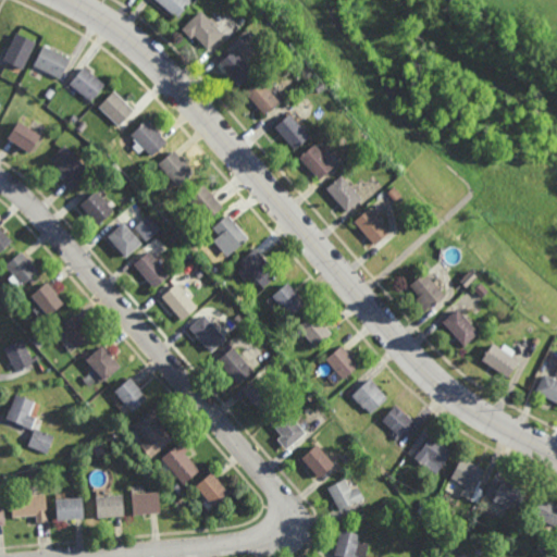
[(189,0),(176,16),(157,0),(189,0)]
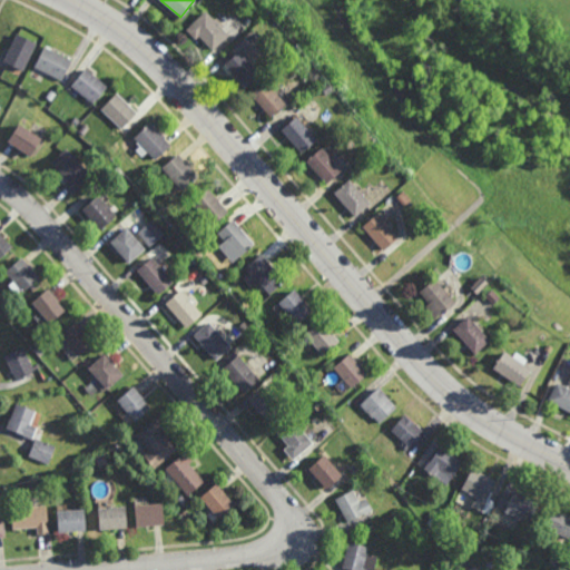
[(212,49),(189,25),(205,9),(228,35),(212,49)]
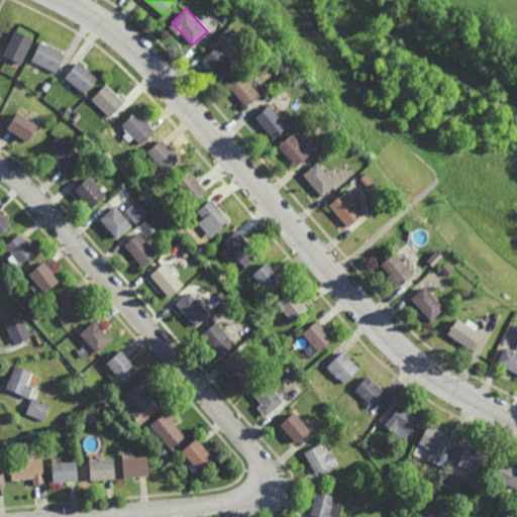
[(22,64),(5,55),(18,28),(35,37),(22,64)]
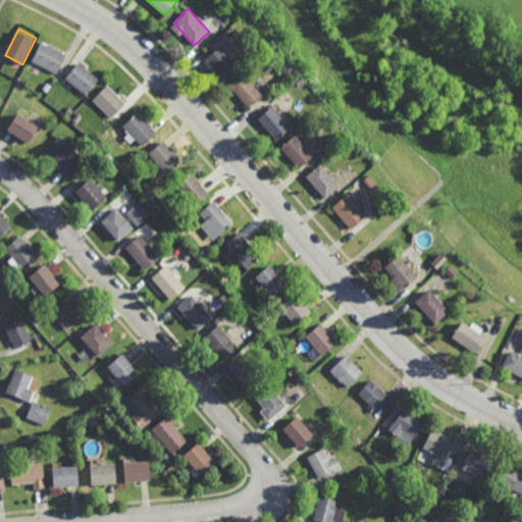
[(58,73),(33,60),(42,42),(67,54),(58,73)]
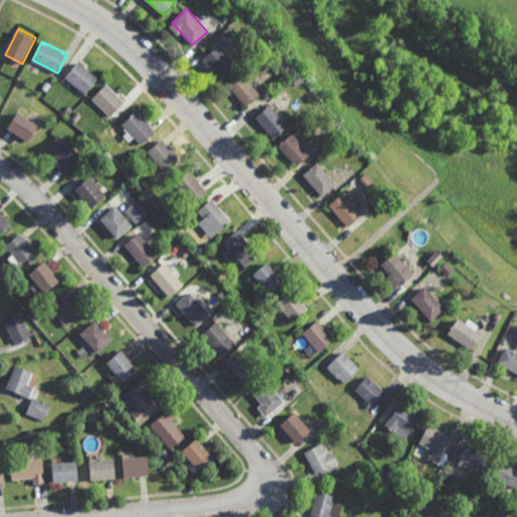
[(221,80),(203,58),(217,45),(235,68),(221,80)]
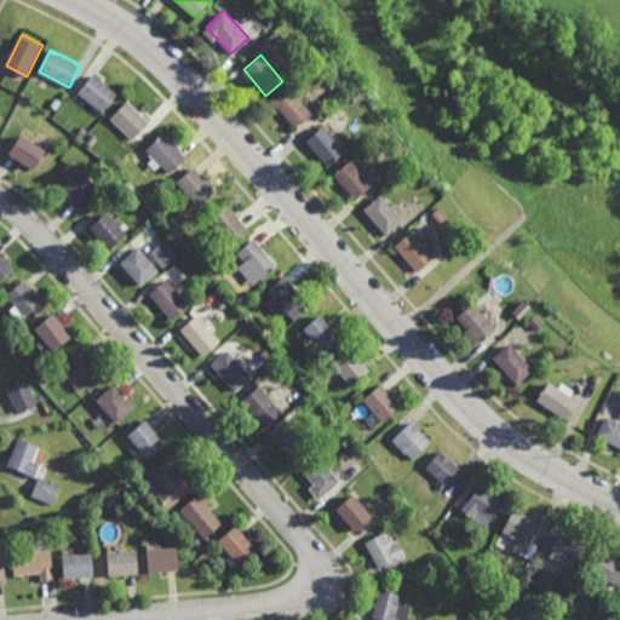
[(103,112),(80,92),(96,73),(119,93),(103,112)]
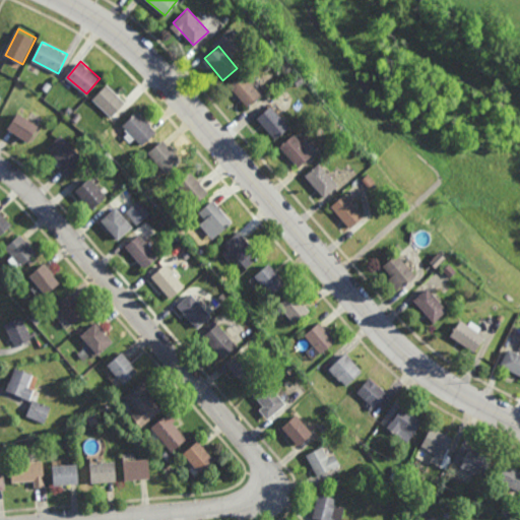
[(246,106),(228,85),(241,73),(260,93),(246,106)]
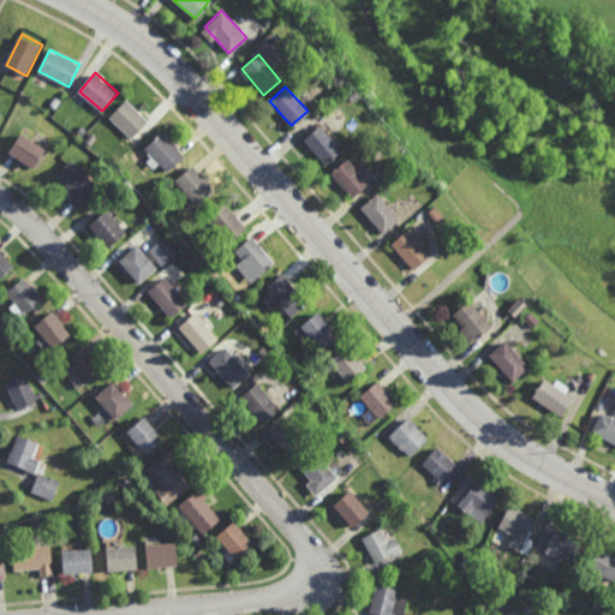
[(351,101),(346,95),(353,89),(358,96),(351,101)]
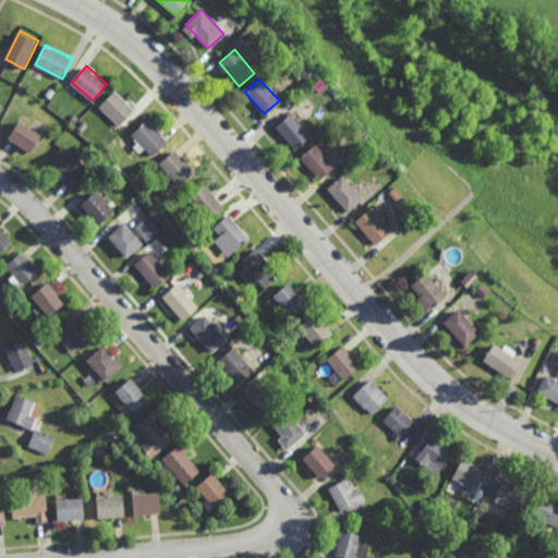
[(52,99),(47,96),(51,87),(58,91),(52,99)]
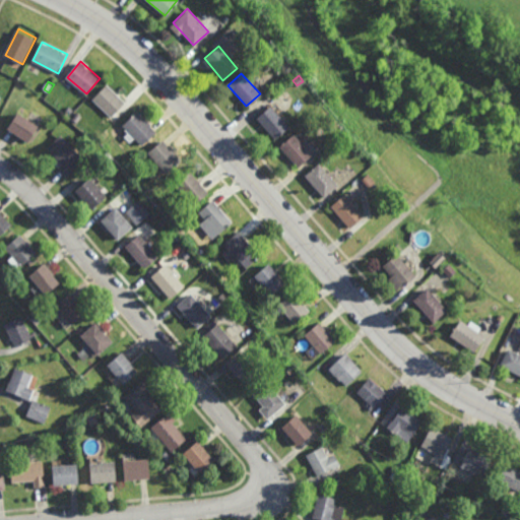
[(112,116),(93,99),(108,84),(126,102),(112,116)]
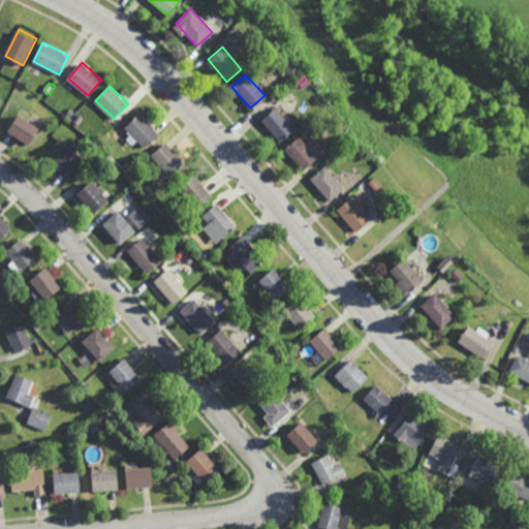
[(60,107),(55,104),(59,99),(63,103),(60,107)]
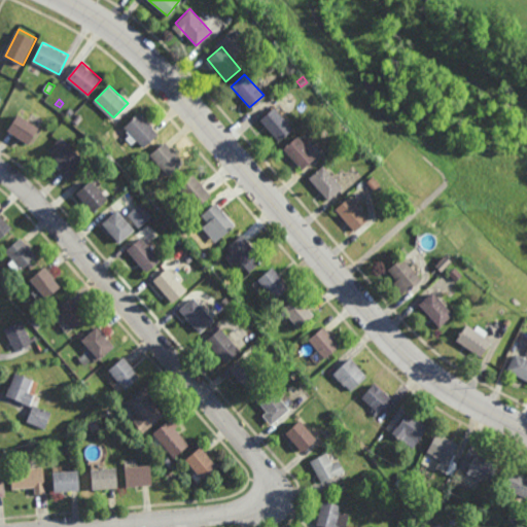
[(277,140),(259,119),(274,107),(291,128),(277,140)]
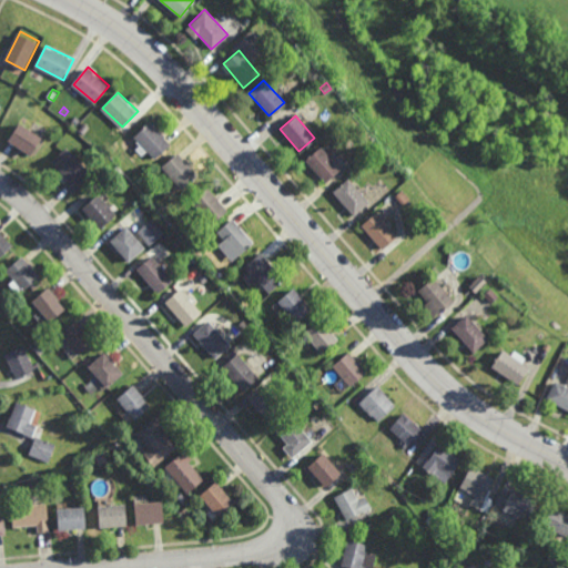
[(154,158),(146,150),(141,155),(135,149),(141,143),(133,135),(149,121),(170,143),(154,158)]
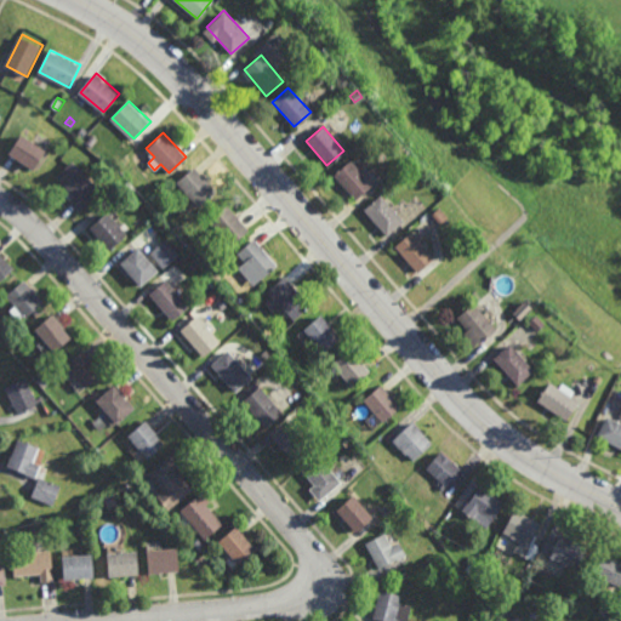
[(49,151),(36,171),(10,154),(23,134),(49,151)]
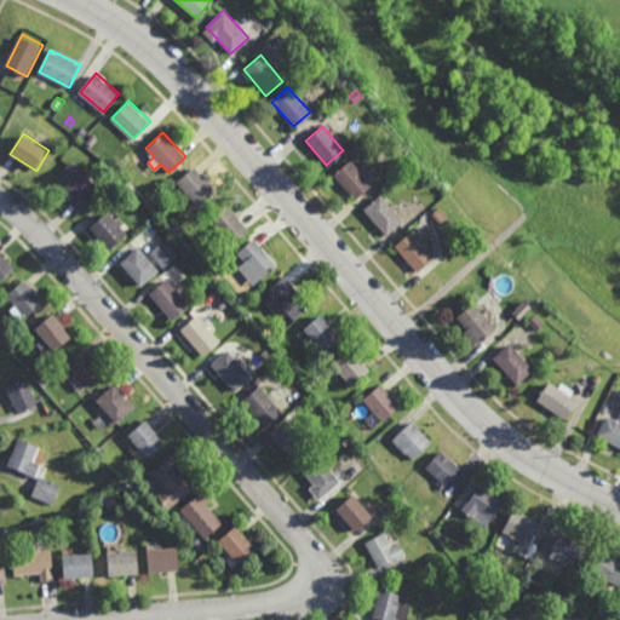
[(105,159),(98,153),(104,145),(112,151),(105,159)]
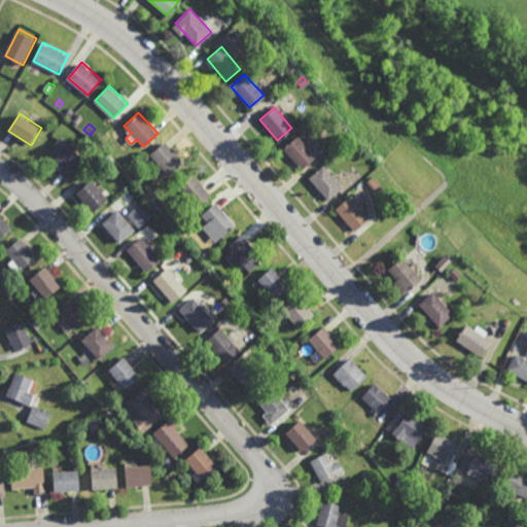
[(108,141),(104,137),(109,132),(113,136),(108,141)]
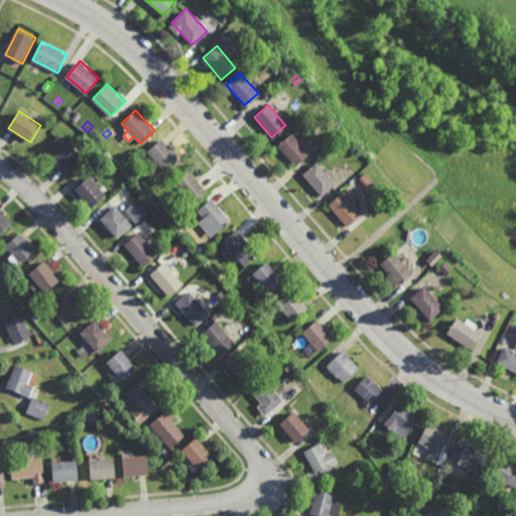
[(294,165),(276,145),(290,133),(308,153),(294,165)]
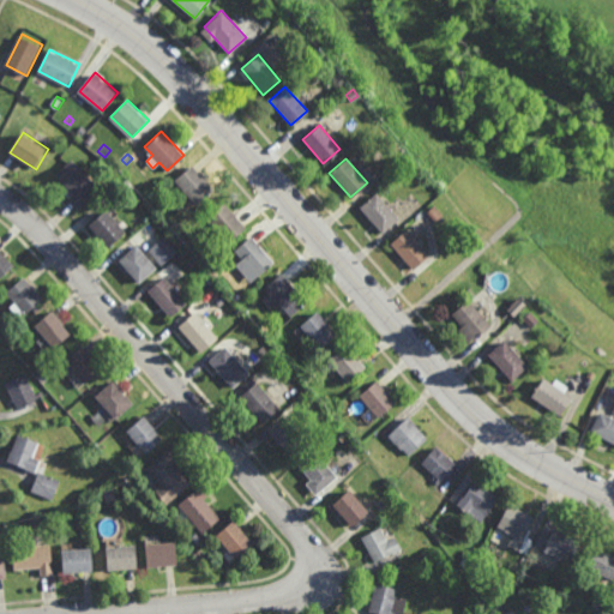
[(100,186),(78,208),(71,199),(76,193),(58,175),(73,160),(100,186)]
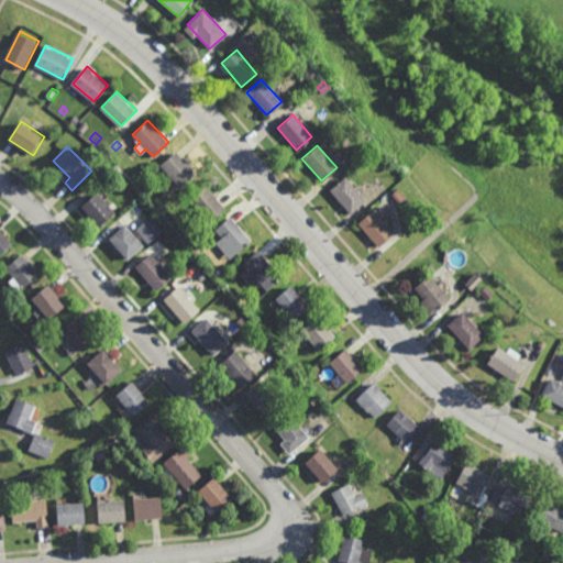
[(180,188),(161,165),(176,151),(197,174),(180,188)]
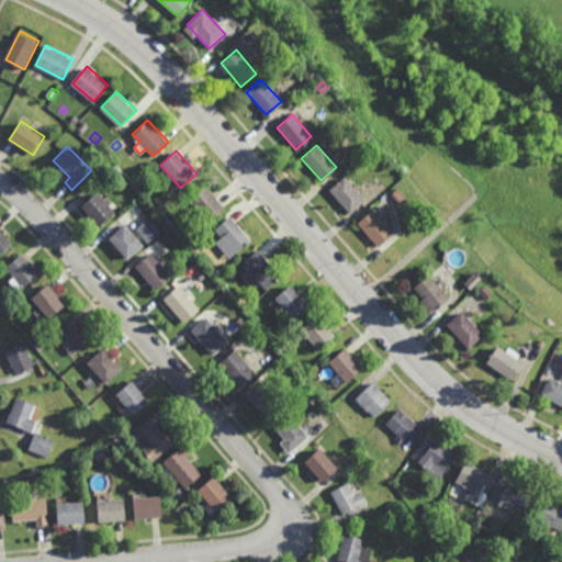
[(116,175),(111,169),(116,165),(121,170),(116,175)]
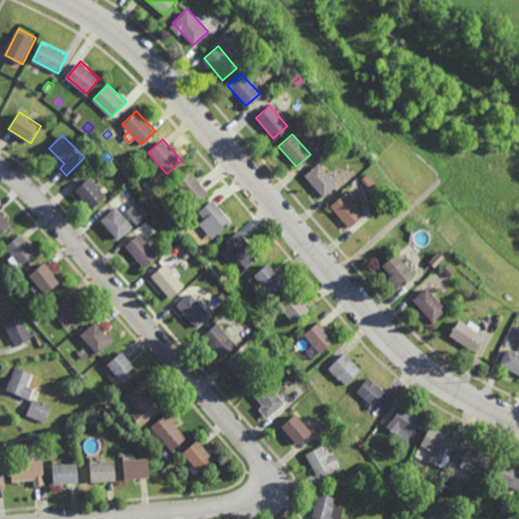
[(322,197),(303,175),(317,162),(337,184),(322,197)]
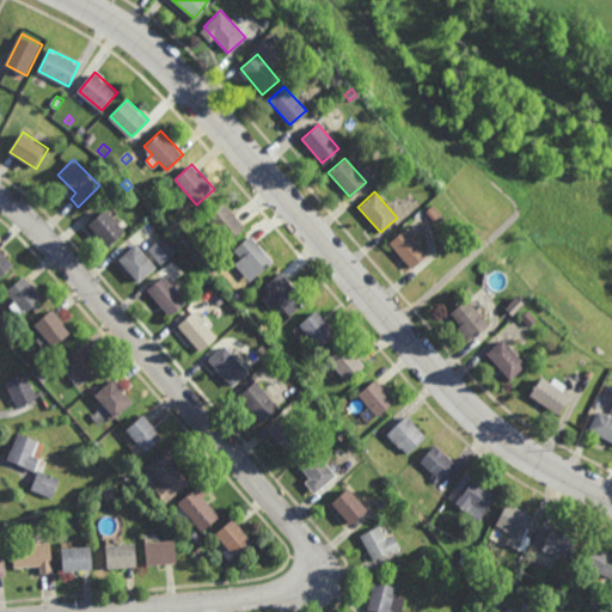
[(226,242),(206,216),(224,201),(244,227),(226,242)]
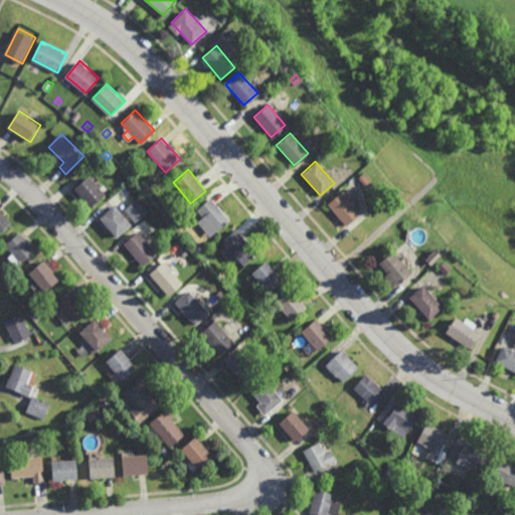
[(364,185),(357,177),(364,172),(371,179),(364,185)]
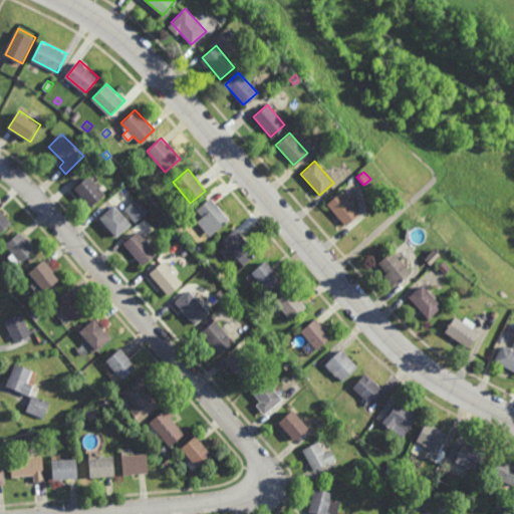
[(92,207),(77,189),(91,176),(107,195),(92,207)]
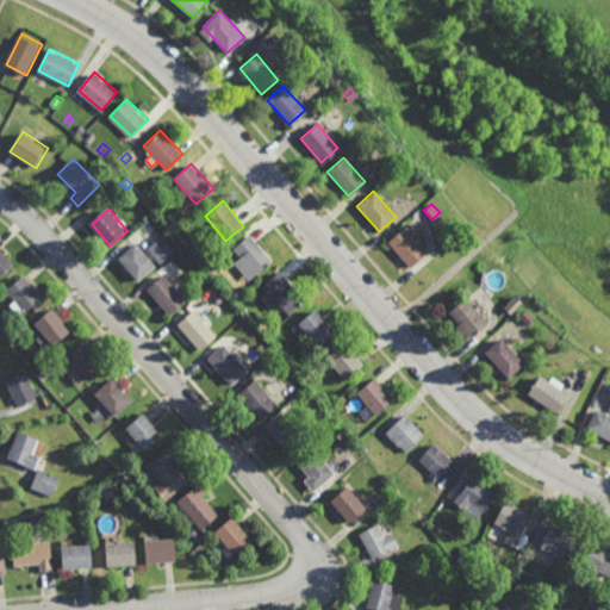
[(174,230),(168,224),(174,218),(180,224),(174,230)]
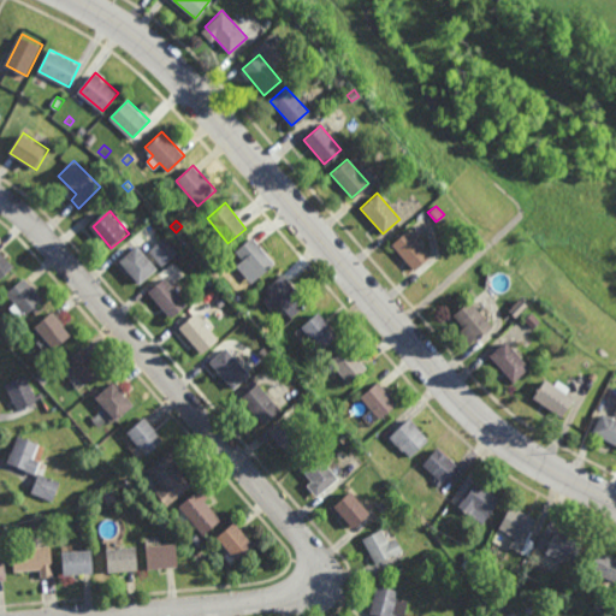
[(430,255),(413,270),(391,244),(408,230),(430,255)]
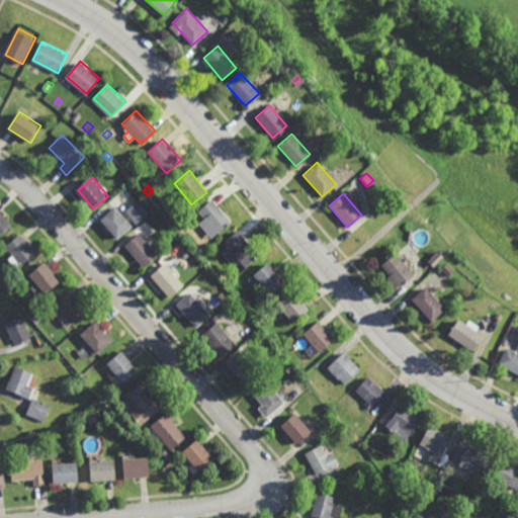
[(137,225),(125,210),(138,199),(150,213),(137,225)]
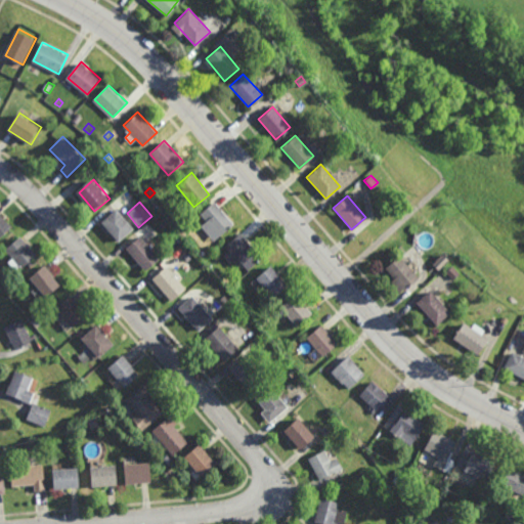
[(220,235),(201,214),(215,202),(233,223),(220,235)]
